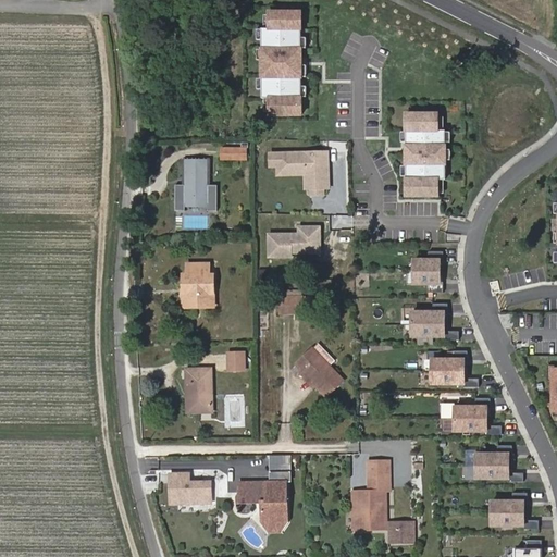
[(302,38),(302,12),(271,12),(271,15),(271,28),(264,28),(263,28),(263,29),(263,39),(263,49),(263,60),(263,78),(263,89),(263,98),(264,98),(271,98),(271,111),(271,114),(302,114),(302,97),(302,86),(302,76),(308,76),(308,65),(302,65),(302,48),(302,38)]
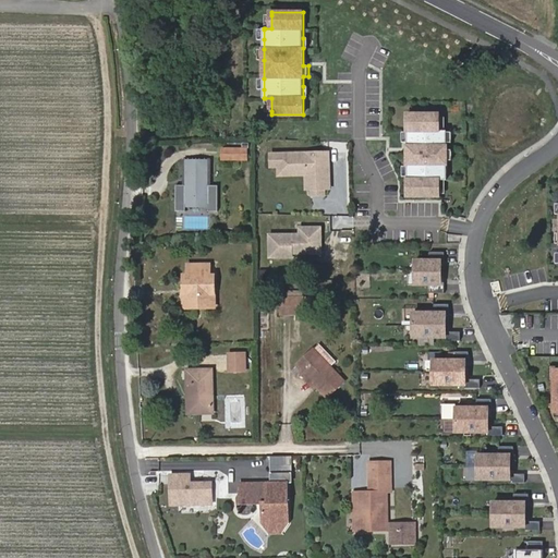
[(440,114),(408,114),(408,132),(403,132),(403,143),(408,143),(408,161),(408,171),(408,191),(440,191),(440,189),(440,180),(446,180),(448,180),(448,159),(448,149),(448,143),(448,132),(448,131),(446,131),(440,131),(440,118),(440,114)]
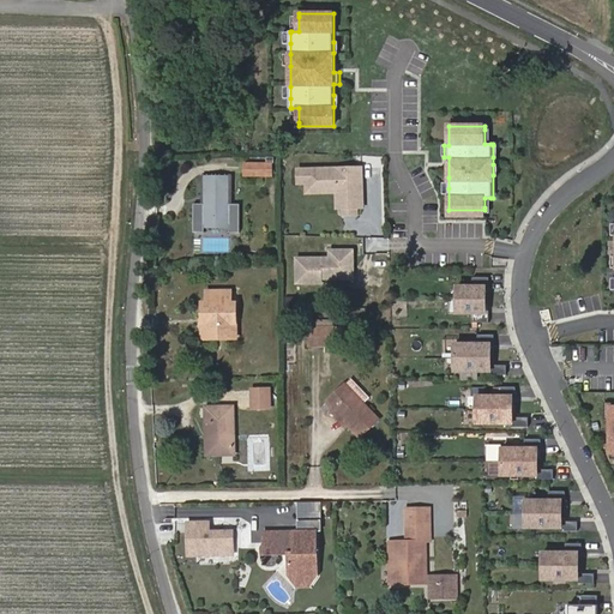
[(246,158),(247,173),(274,173),(272,158),(246,158)]
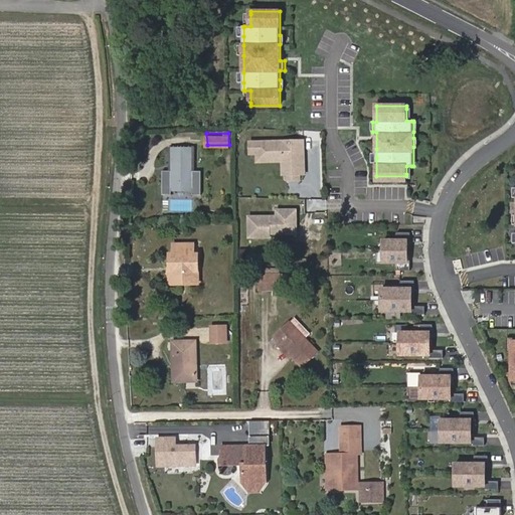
[(307,138),(251,138),(251,154),(259,154),(259,161),(284,161),(284,178),(307,178),(307,138)]
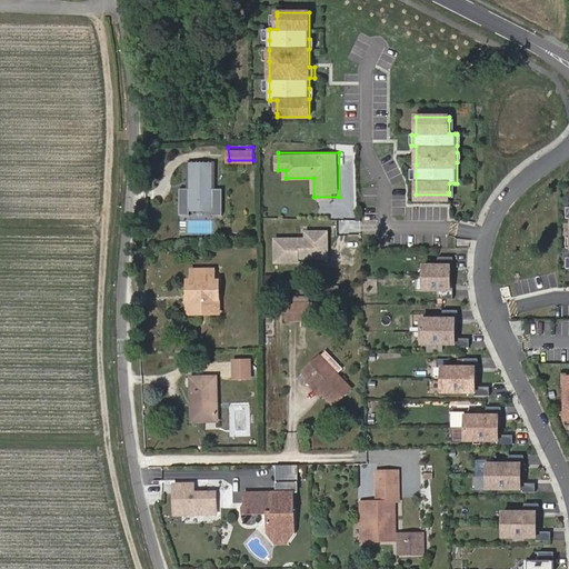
[(182,215),(192,215),(192,208),(210,209),(210,213),(220,213),(220,188),(210,188),(210,177),(212,177),(212,163),(205,163),(205,166),(200,166),(199,163),(189,163),(189,178),(192,178),(192,188),(181,188),(182,215)]
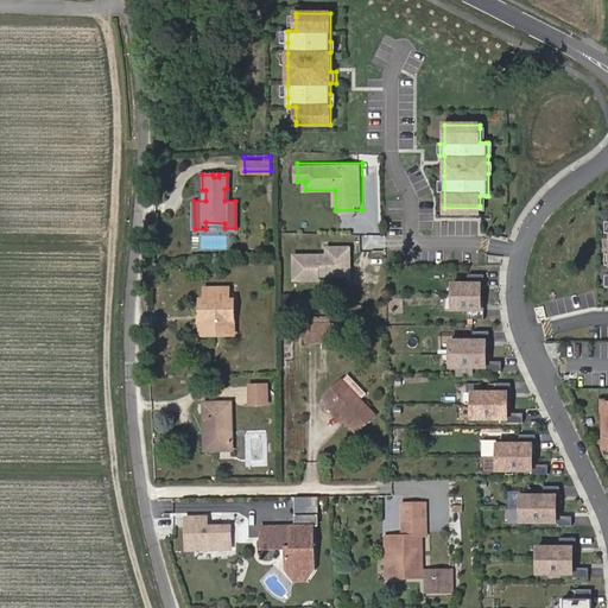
[(296,277),(354,278),(355,245),(329,244),(329,252),(296,252),(296,277)]
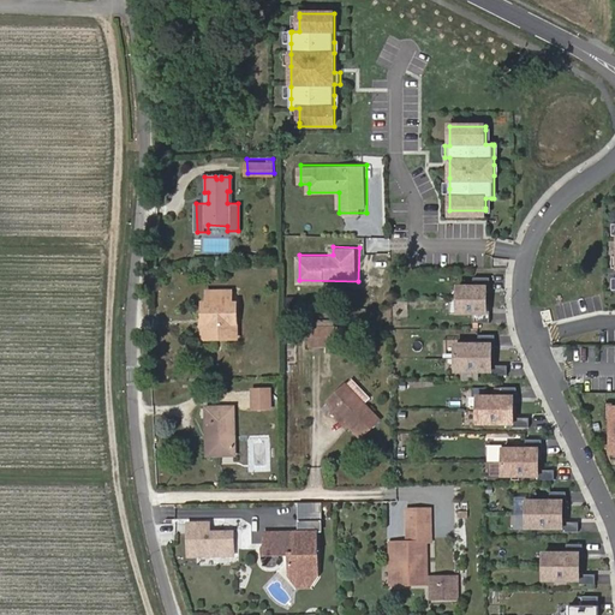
[(459,287),(459,300),(488,300),(488,287),(491,287),(491,278),(475,278),(475,287),(459,287)]
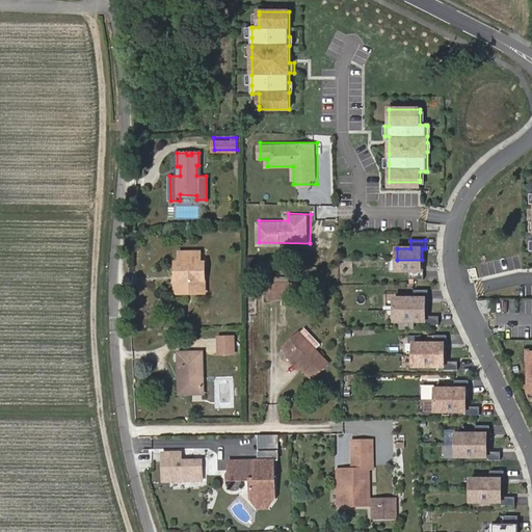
[(179,263),(178,292),(197,292),(198,282),(203,282),(203,271),(203,263),(201,263),(201,253),(181,254),(181,263),(179,263)]
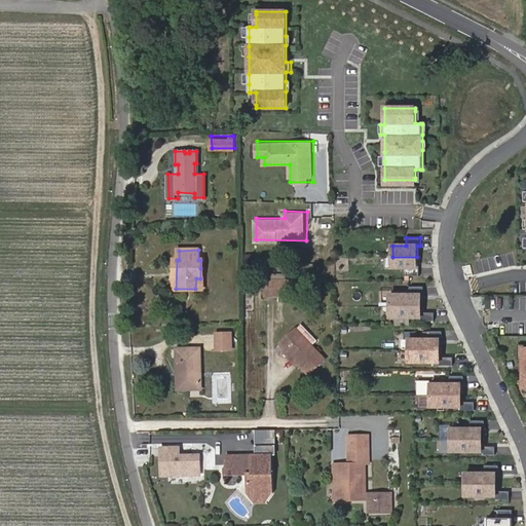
[(417,257),(392,257),(392,268),(406,268),(406,276),(420,276),(420,267),(417,267),(417,257)]
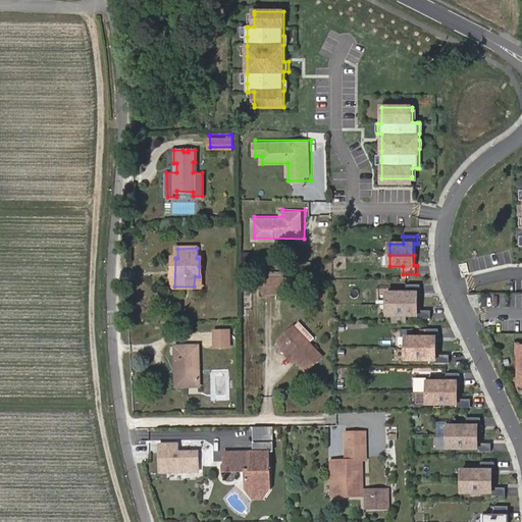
[(195,276),(194,286),(203,285),(204,266),(199,266),(199,276),(195,276)]
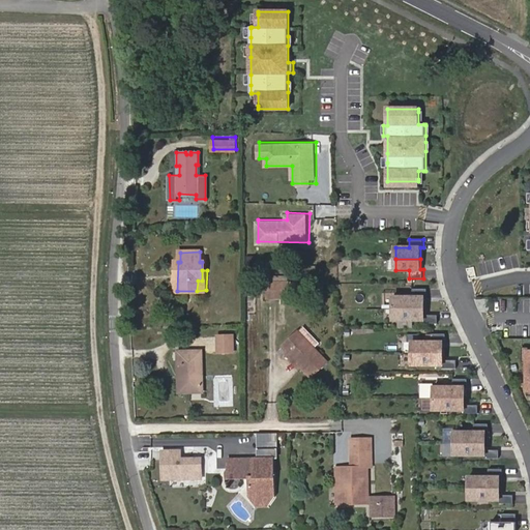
[(288,280),(275,280),(275,292),(288,292),(288,280)]
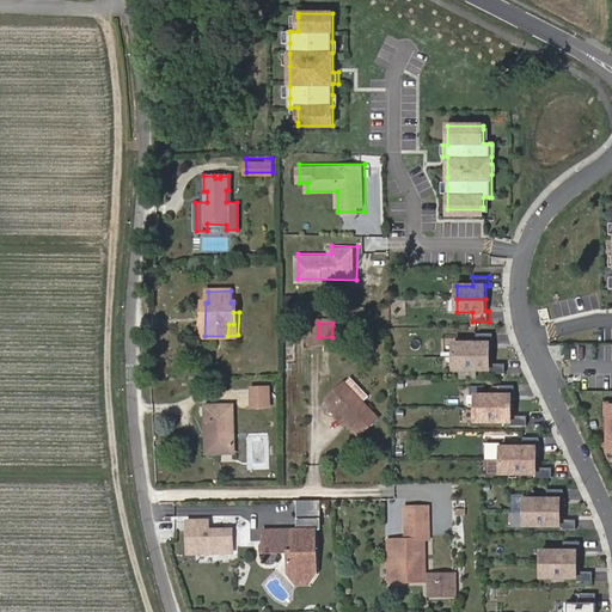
[(477,343),(454,343),(454,356),(490,356),(490,343),(494,343),(494,334),(477,334),(477,343)]
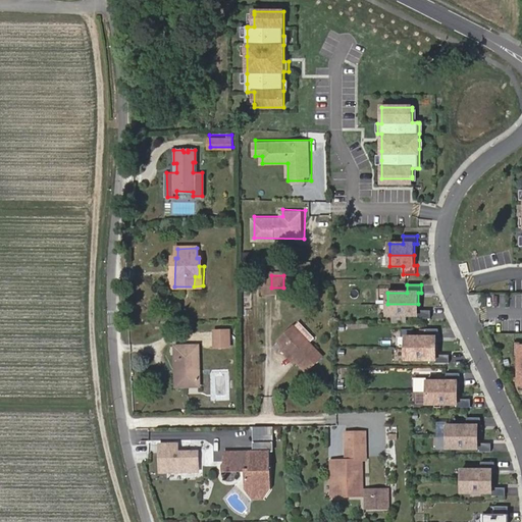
[(418,304),(387,304),(387,315),(417,315),(417,318),(431,318),(431,310),(418,310),(418,304)]
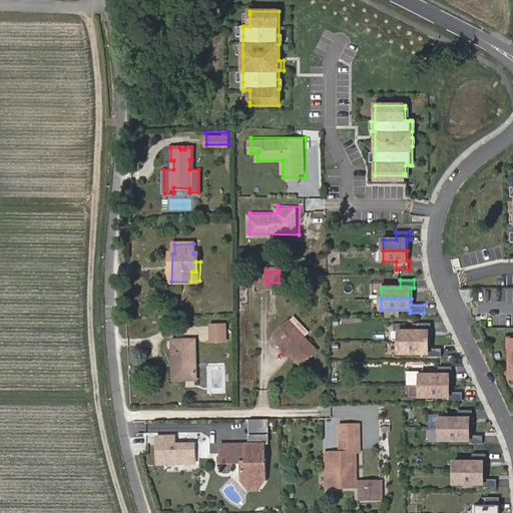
[(295,315),(292,318),(304,332),(304,326),(295,315)]
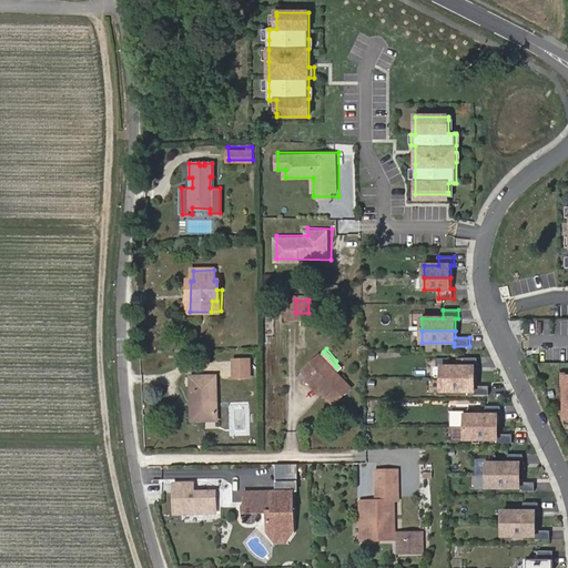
[(336,367),(323,352),(304,369),(335,403),(338,399),(336,367)]
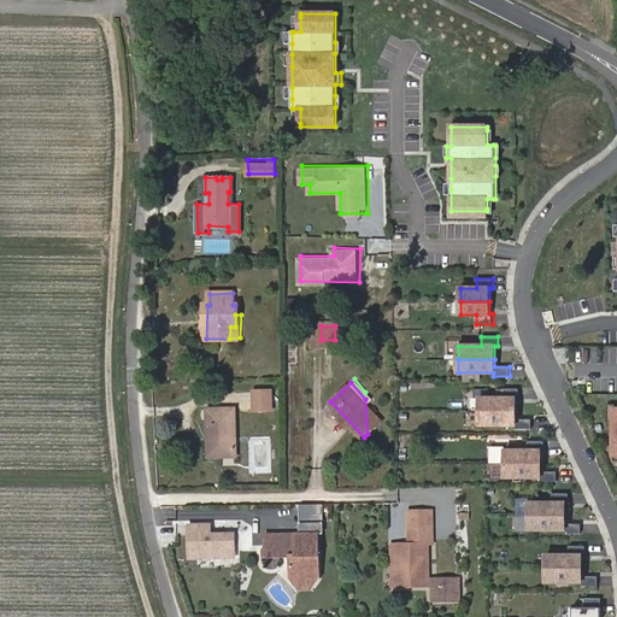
[(253,389),(253,409),(274,407),(272,388),(253,389)]
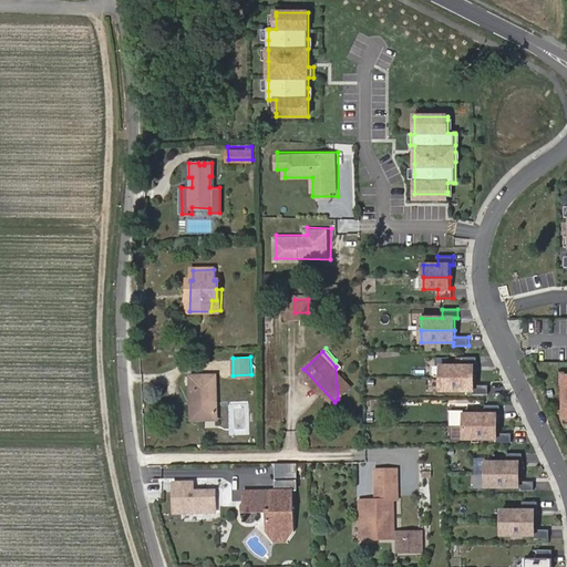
[(441,366),(441,378),(474,378),(474,366),(477,366),(477,357),(462,357),(462,366),(441,366)]
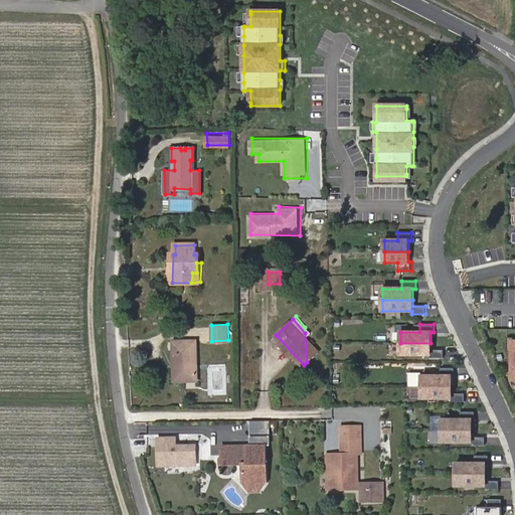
[(305,333),(307,362),(320,349),(308,336),(305,333)]
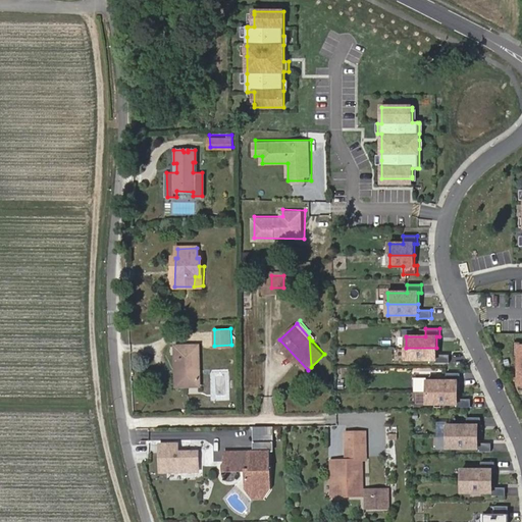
[(174,347),(175,368),(178,368),(179,386),(200,386),(199,347),(174,347)]
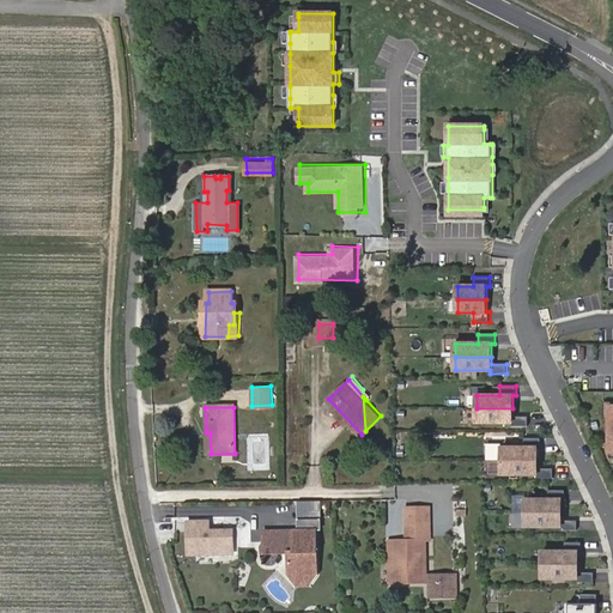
[(513,408),(477,408),(477,423),(513,423),(513,426),(528,426),(528,417),(513,417),(513,408)]
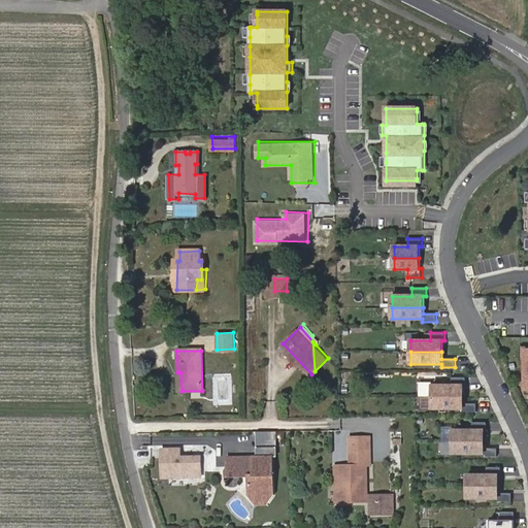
[(432,385),(432,397),(462,397),(462,386),(465,386),(465,377),(452,377),(452,385),(432,385)]
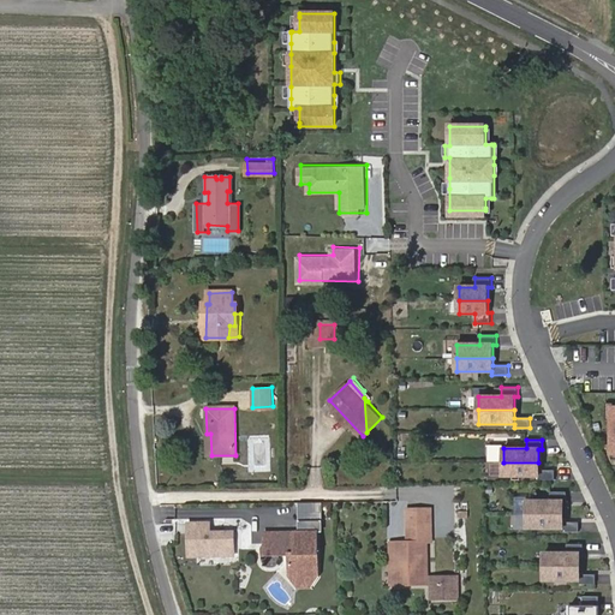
[(538,463),(503,463),(503,476),(538,476),(538,479),(555,479),(555,470),(538,470),(538,463)]
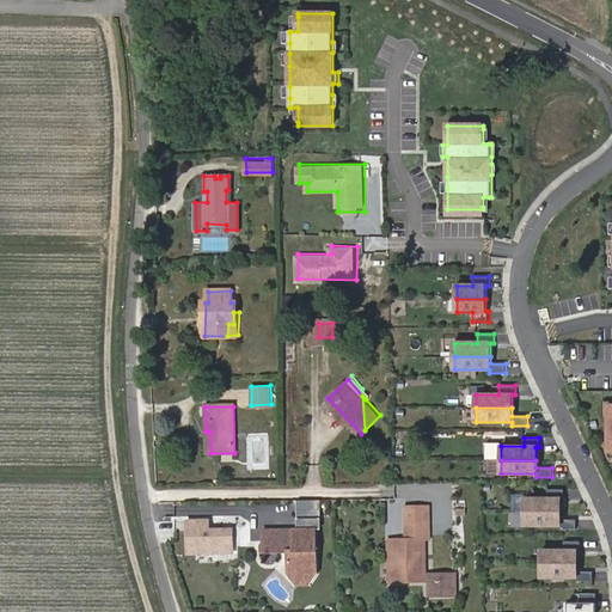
[(525,499),(525,512),(561,512),(561,499),(564,499),(564,489),(548,489),(548,499),(525,499)]
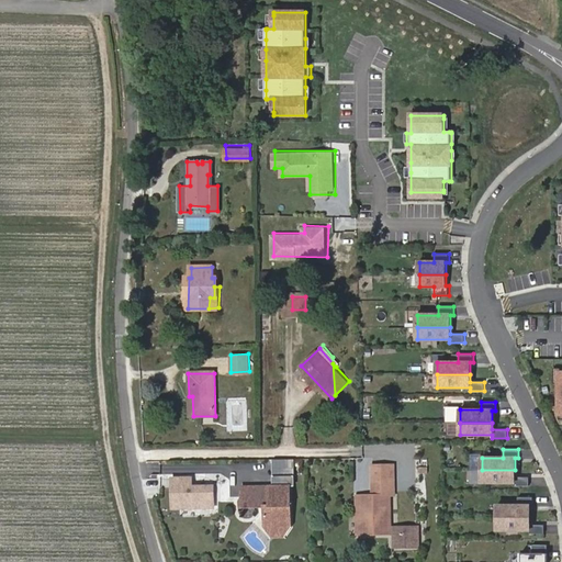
[(373,491),(393,491),(393,463),(373,463),(373,491)]
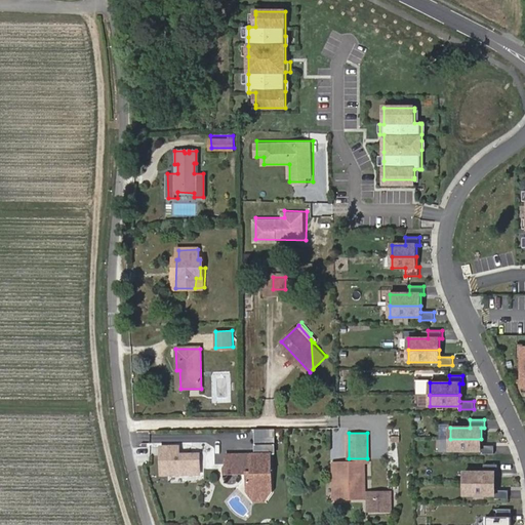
[(481,439),(450,439),(450,450),(481,451),(481,454),(494,454),(494,446),(481,446),(481,439)]
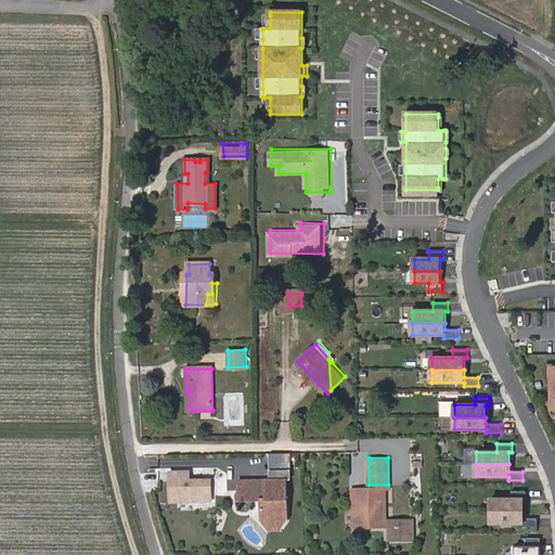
[(192,473),(172,473),(172,482),(179,482),(181,482),(181,488),(176,488),(176,495),(181,502),(213,502),(213,481),(192,481),(192,473)]
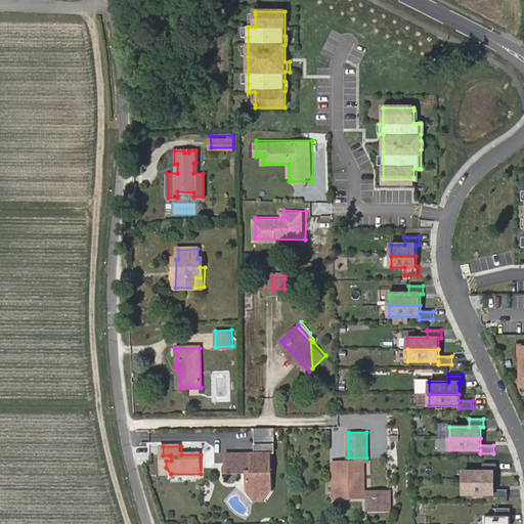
[(249,490),(272,490),(272,452),(227,453),(228,472),(249,472),(249,490)]
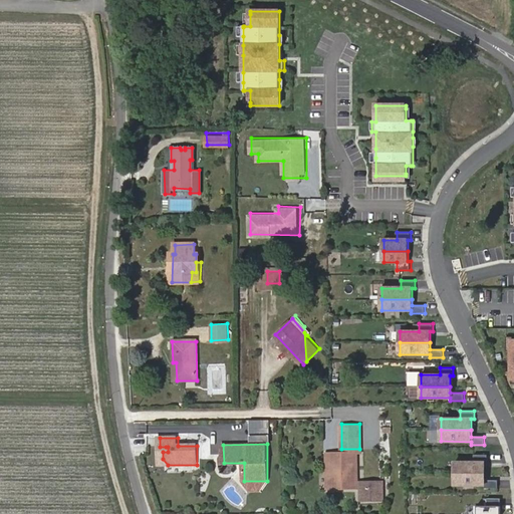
[(353,454),(341,454),(328,454),(328,488),(354,488),(353,454)]
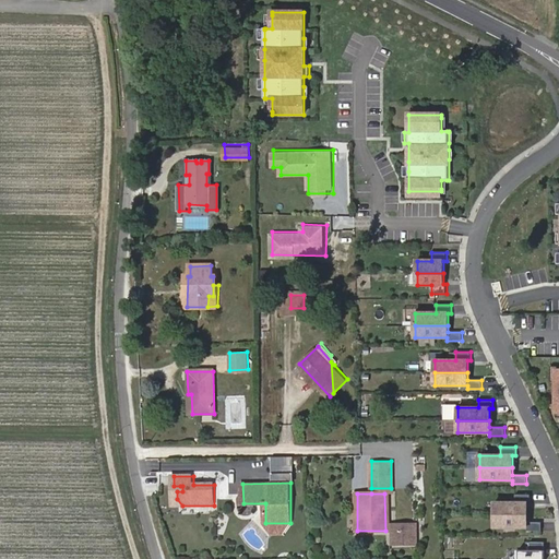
[(495,502),(495,515),(527,515),(527,503),(531,503),(531,495),(515,495),(515,502),(495,502)]
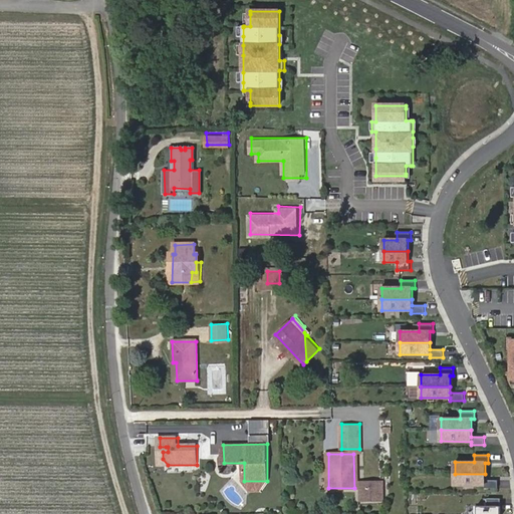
[(485,474),(455,474),(455,485),(485,485),(485,488),(498,488),(498,480),(485,480),(485,474)]
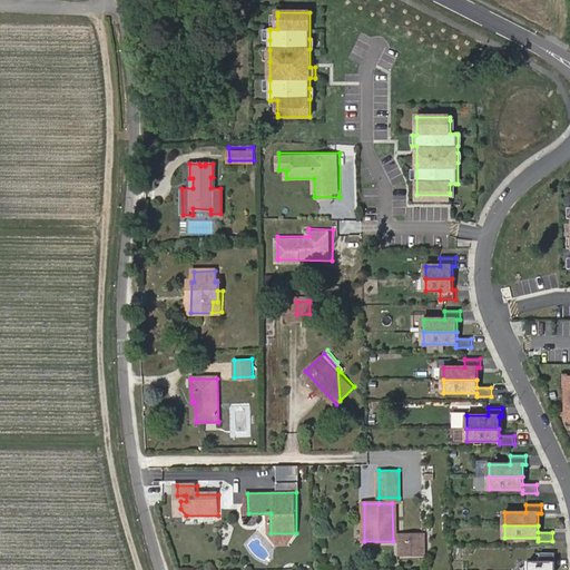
[(296,533),(271,533),(278,546),(291,544),(296,533)]
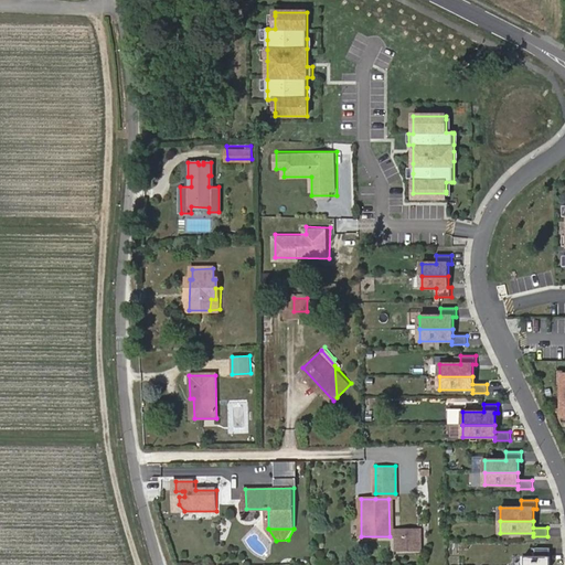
[(396,530),(396,548),(422,548),(422,530),(396,530)]
